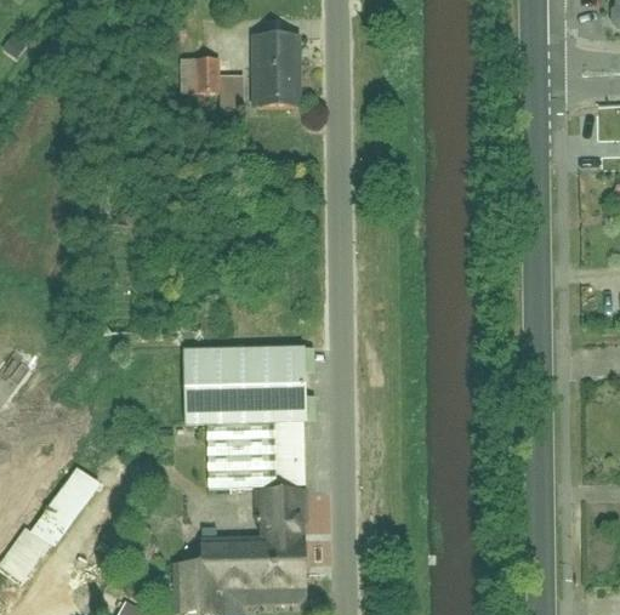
[(609,0),(610,27),(619,27),(619,0),(609,0)]
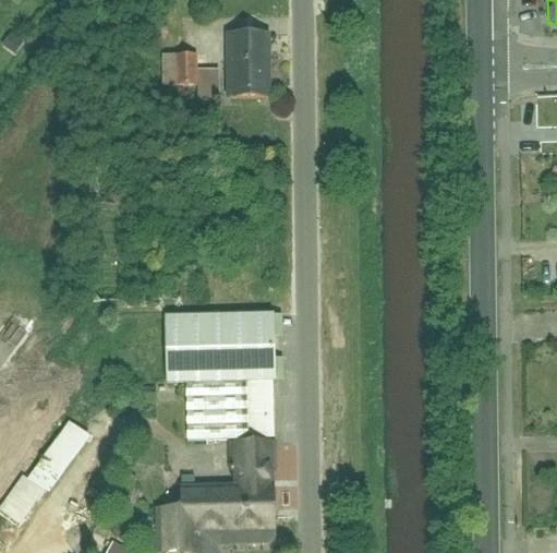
[(14,28),(7,40),(20,49),(27,38),(14,28)]
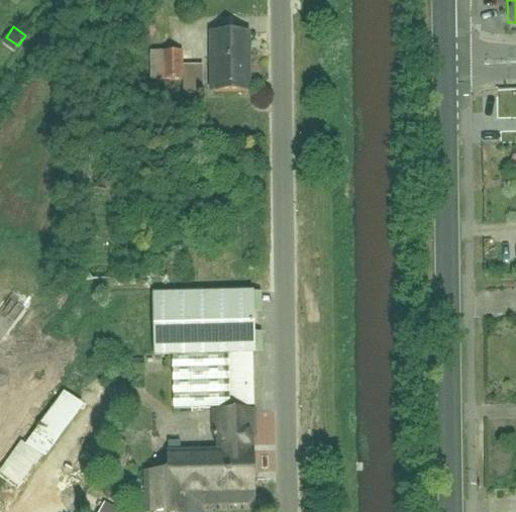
[(208,27),(209,88),(249,88),(248,27),(208,27)]
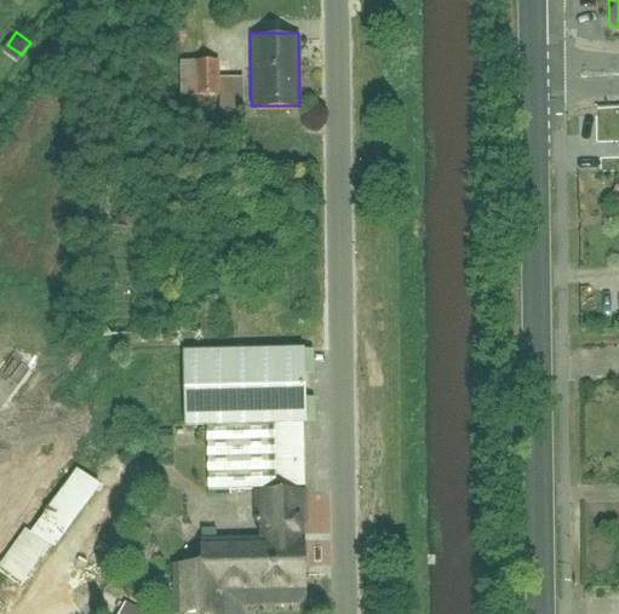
[(242,73),(219,73),(219,56),(196,56),(181,56),(181,96),(196,96),(213,96),(213,105),(242,105),(242,73)]
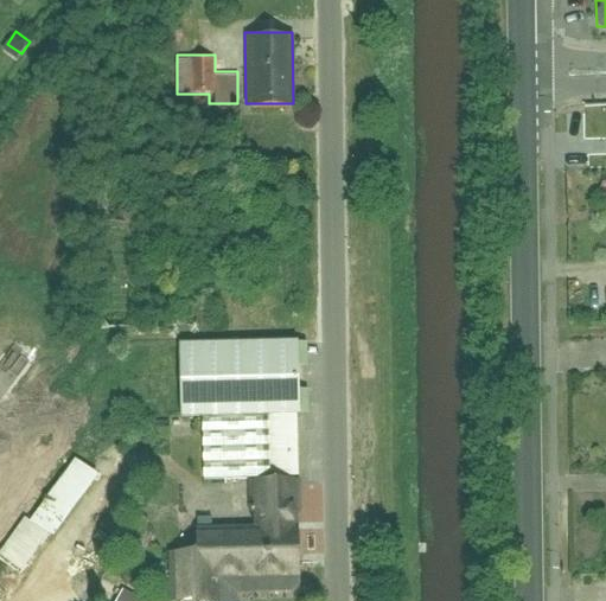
[(179,339),(180,414),(198,414),(295,413),(300,411),(298,337),(179,339)]
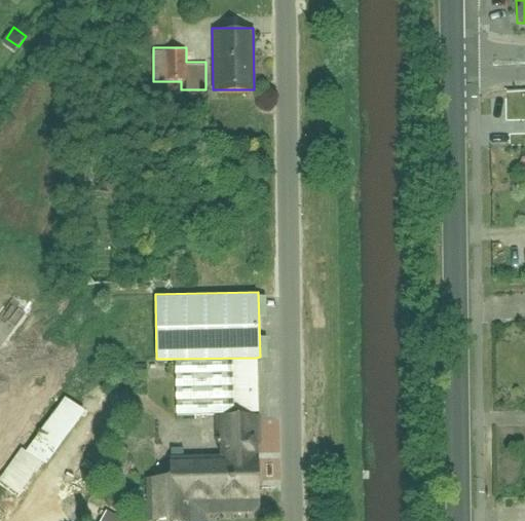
[(256,358),(172,359),(173,415),(220,414),(257,413),(256,358)]
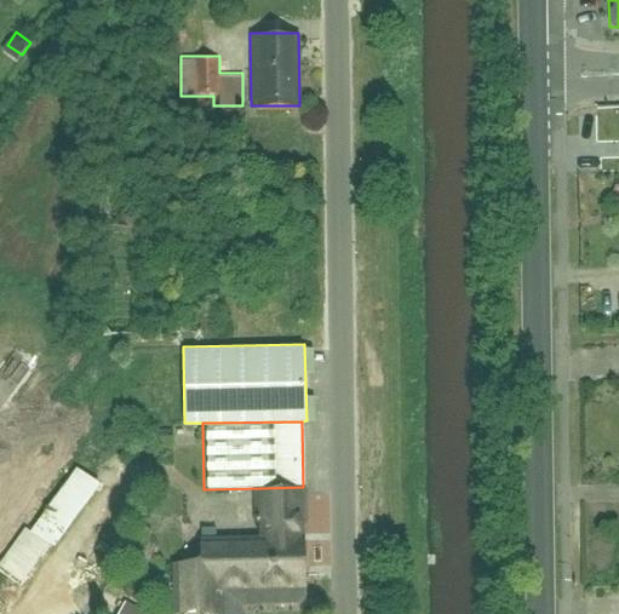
[(0,571),(18,584),(49,541),(53,545),(101,480),(76,463),(30,528),(24,523),(0,556),(0,571)]
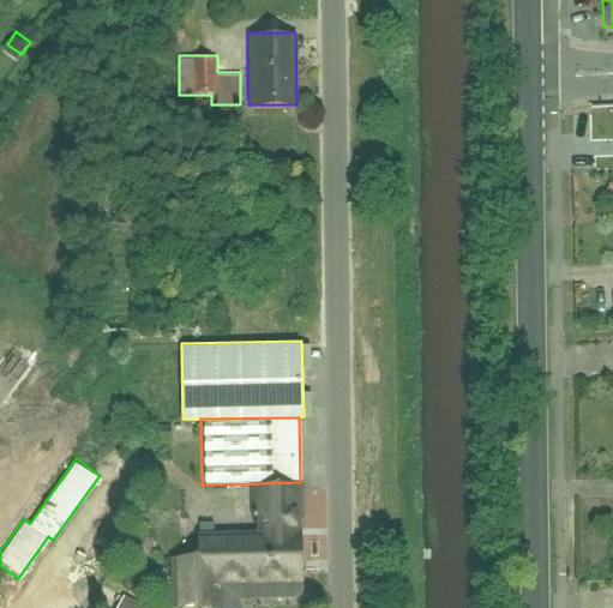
[(226,607),(226,589),(307,588),(306,531),(301,531),(300,482),(257,483),(258,531),(180,533),(181,607),(226,607)]
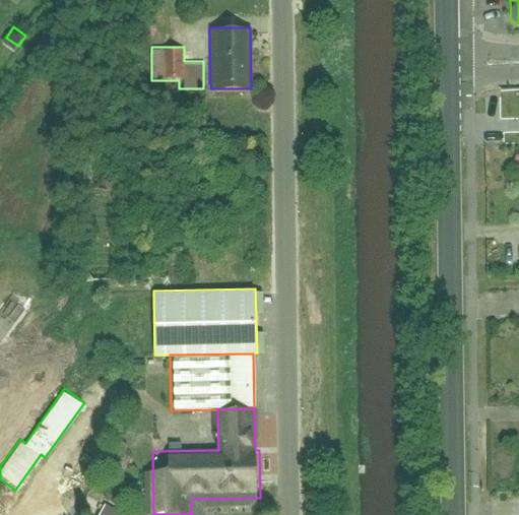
[(131,514),(105,502),(98,514),(131,514)]
